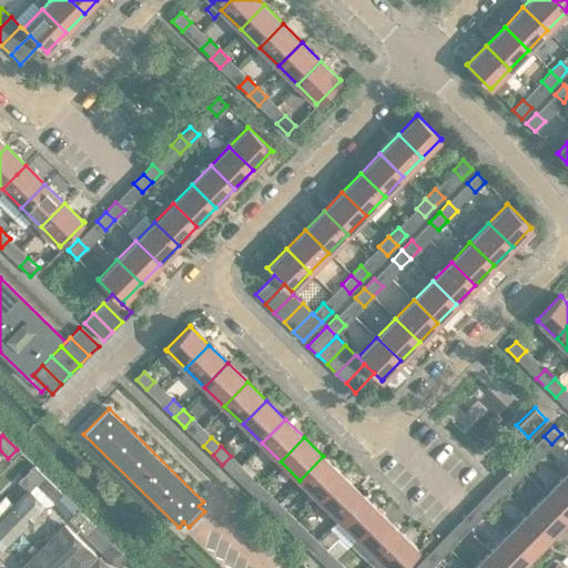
[(525,455),(516,464),(524,473),(534,463),(525,455)]
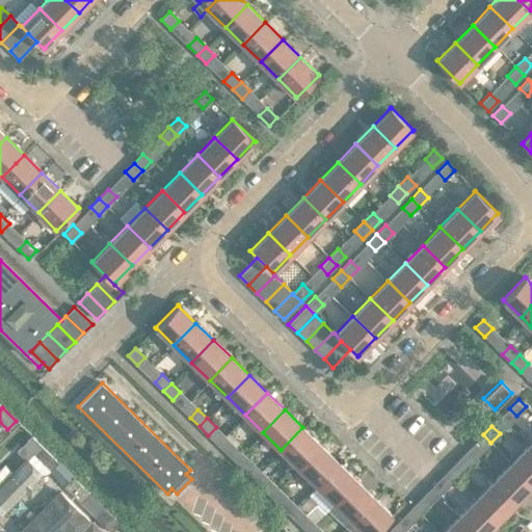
[(320,445),(302,427),(281,450),(298,467),(320,445)]
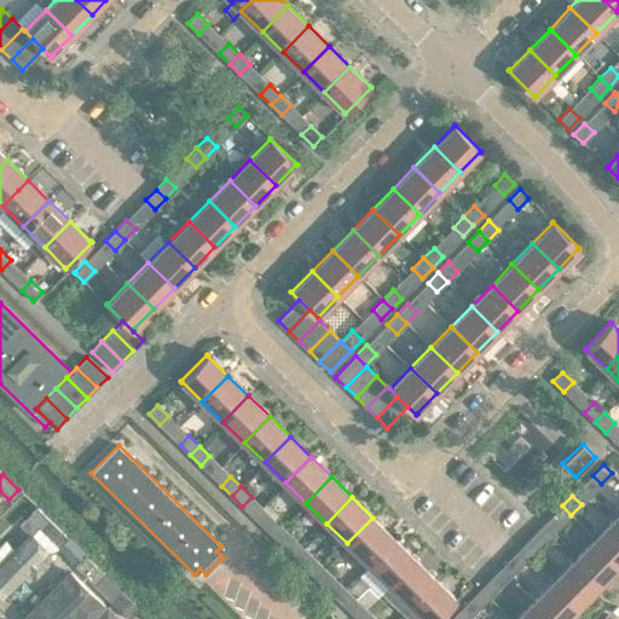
[(551,516),(561,526),(571,515),(562,505),(551,516)]
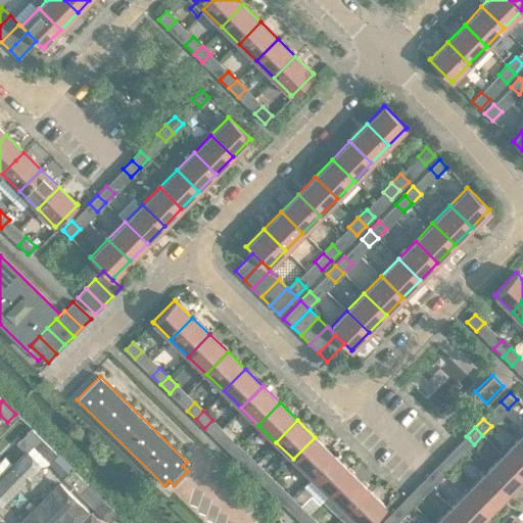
[(231,454),(238,445),(230,436),(222,444),(231,454)]
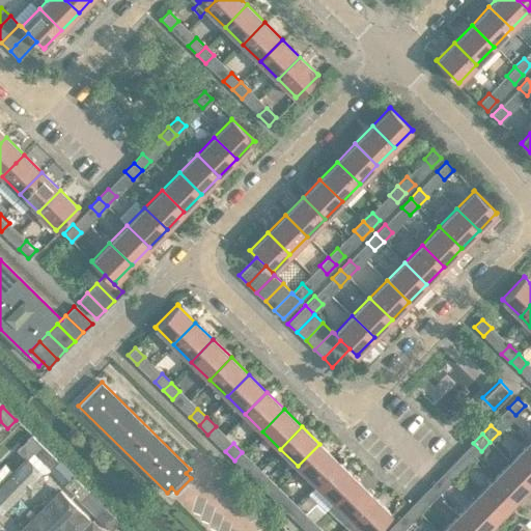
[(315,483),(337,462),(319,444),(298,466),(315,483)]
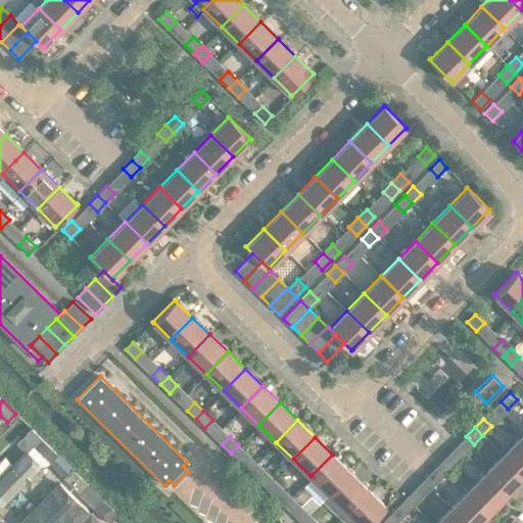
[(522,474),(522,440),(520,437),(503,455),(522,474)]
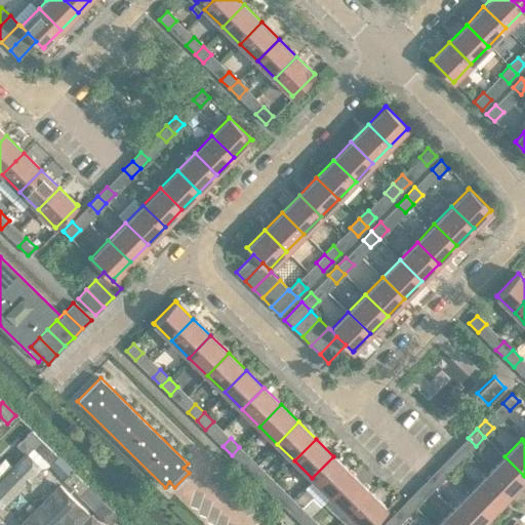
[(48,465),(57,455),(41,440),(33,449),(48,465)]
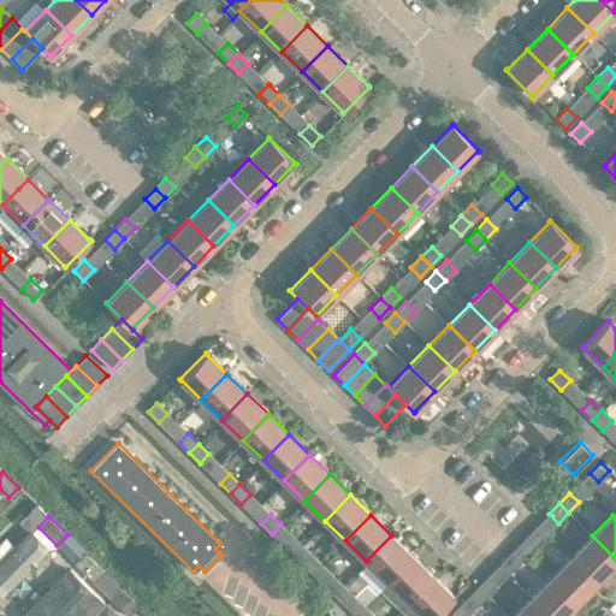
[(291,534),(280,525),(272,534),(283,544),(291,534)]
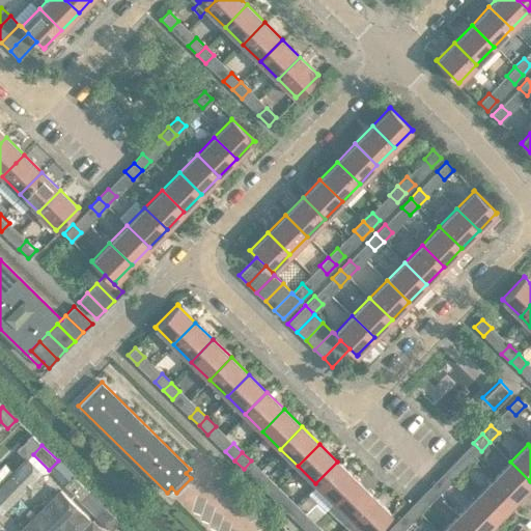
[(30,458),(0,488),(0,508),(8,516),(49,476),(30,458)]
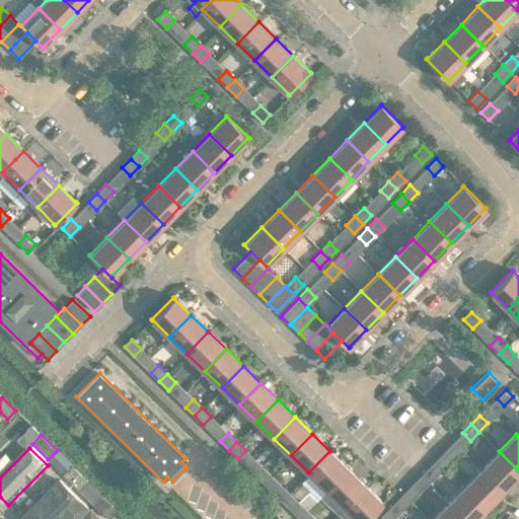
[(57,450),(48,459),(63,473),(71,465),(57,450)]
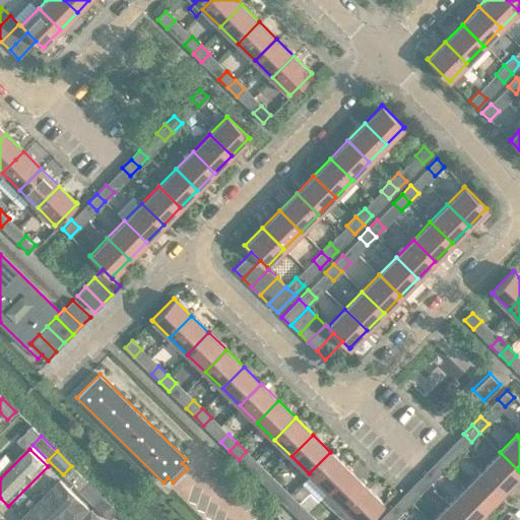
[(446,451),(438,460),(446,467),(454,458),(446,451)]
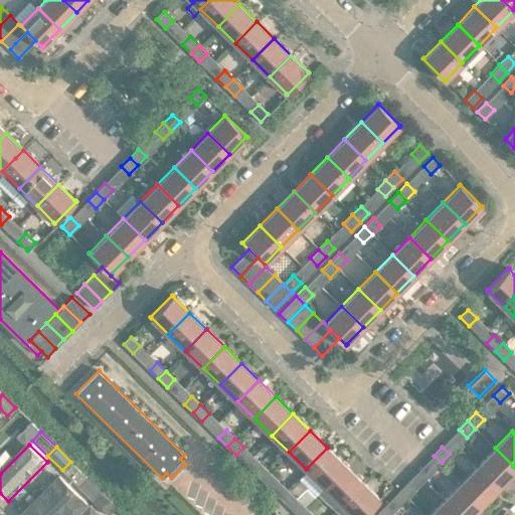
[(345,465),(327,448),(306,469),(324,486),(345,465)]
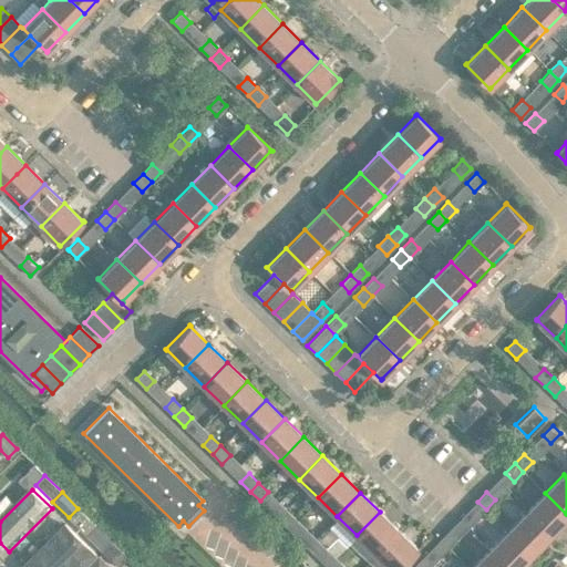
[(549,535),(566,517),(566,514),(545,493),(526,512),(549,535)]
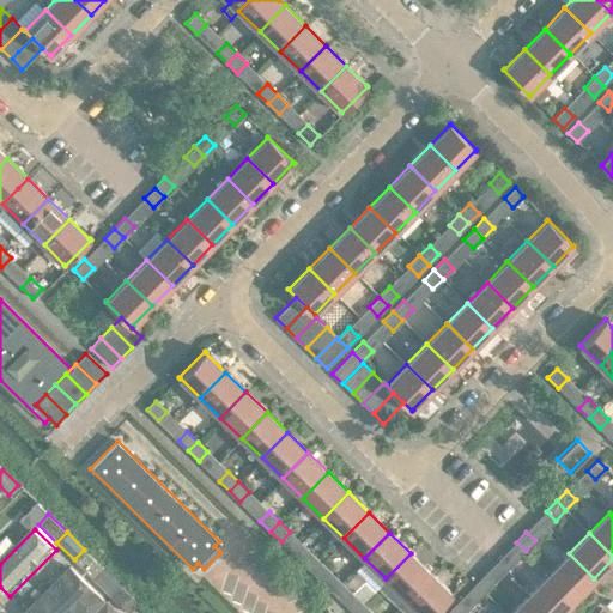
[(505,552),(515,562),(526,551),(516,542),(505,552)]
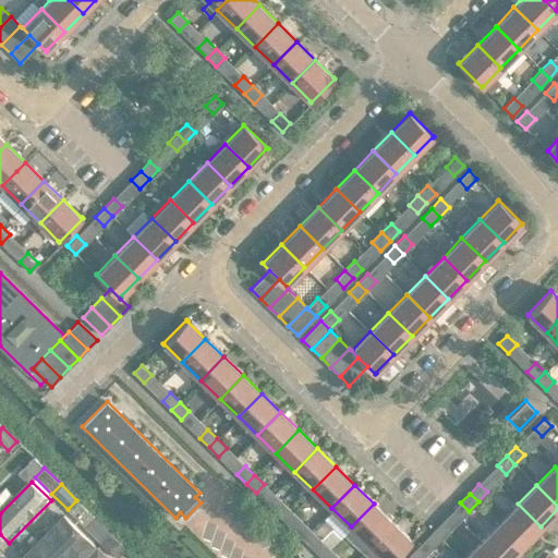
[(84,525),(93,517),(76,500),(68,509),(84,525)]
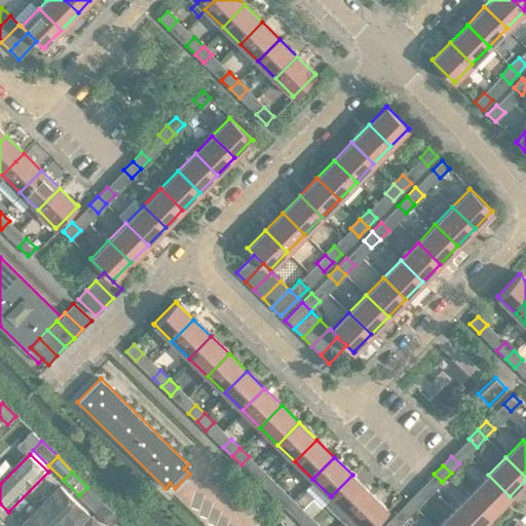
[(267,490),(275,483),(266,474),(259,482),(267,490)]
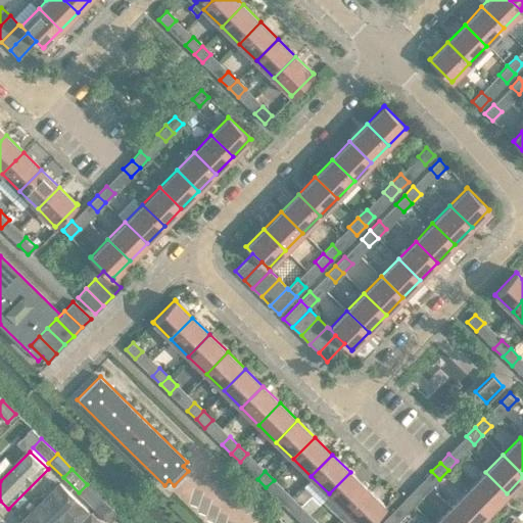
[(329,493),(346,511),(368,488),(350,472),(329,493)]
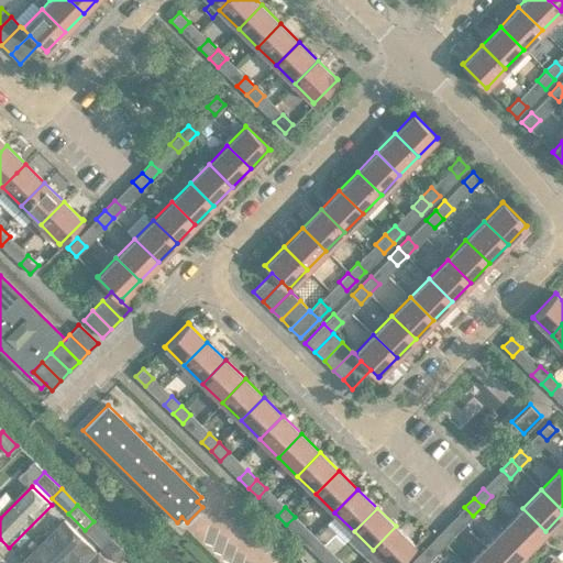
[(504,527),(528,550),(545,531),(522,508),(504,527)]
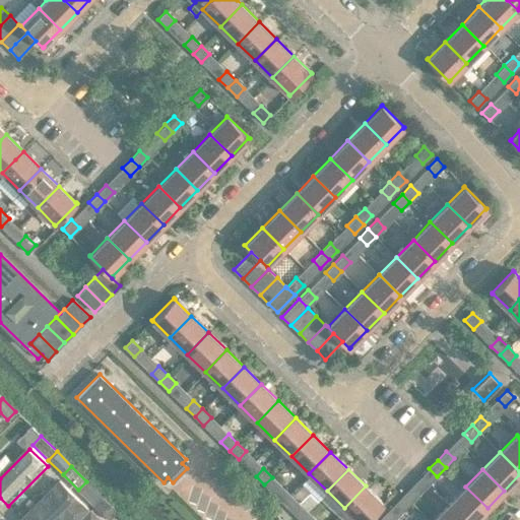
[(280,485),(272,477),(264,484),(273,494),(280,485)]
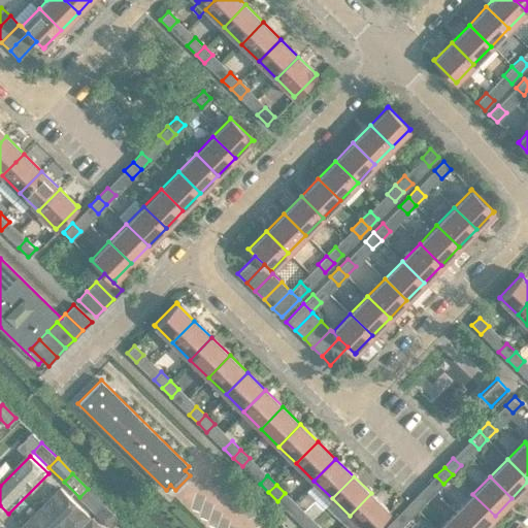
[(65,489),(27,527),(79,527),(92,515),(65,489)]
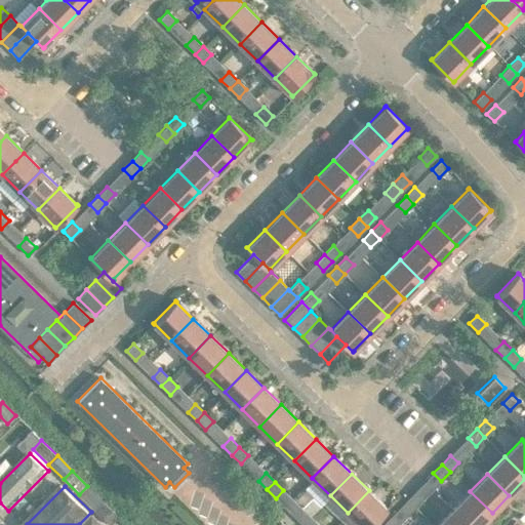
[(87,486),(79,494),(93,510),(103,500),(87,486)]
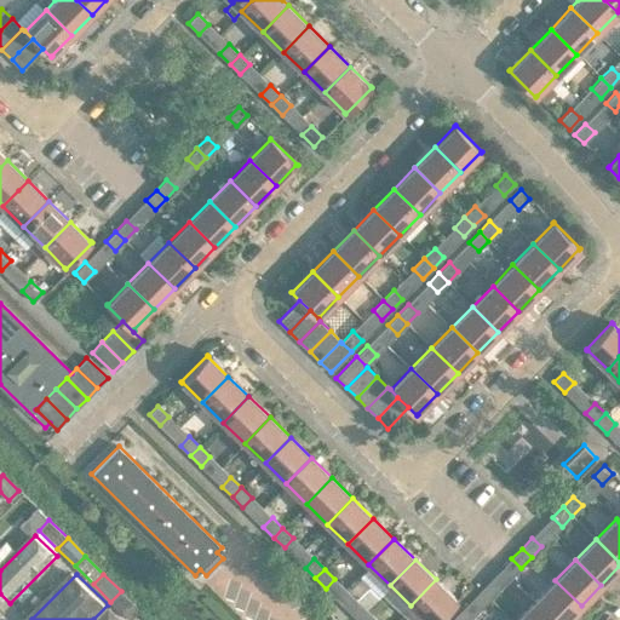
[(457,600),(436,579),(411,606),(425,619),(437,619),(458,600),(457,598),(457,600)]
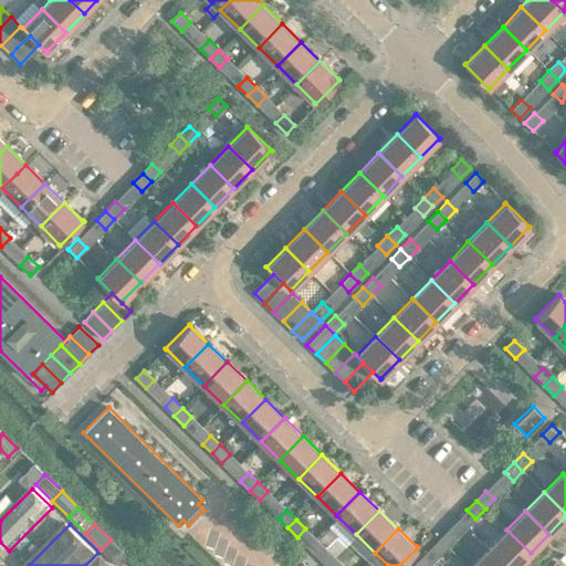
[(449,528),(439,538),(448,546),(458,537),(449,528)]
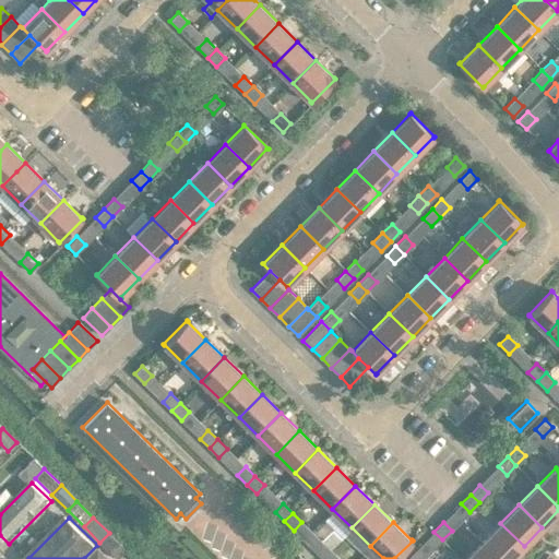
[(499,558),(510,558),(524,546),(500,523),(482,542),(499,558)]
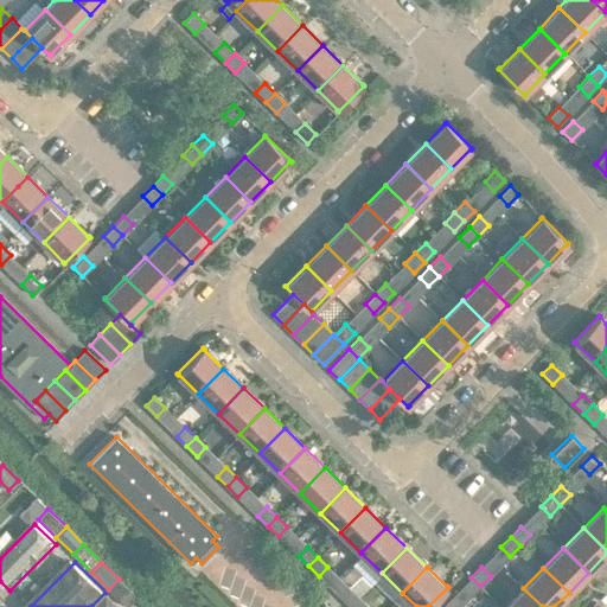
[(461,588),(470,596),(480,586),(471,577),(461,588)]
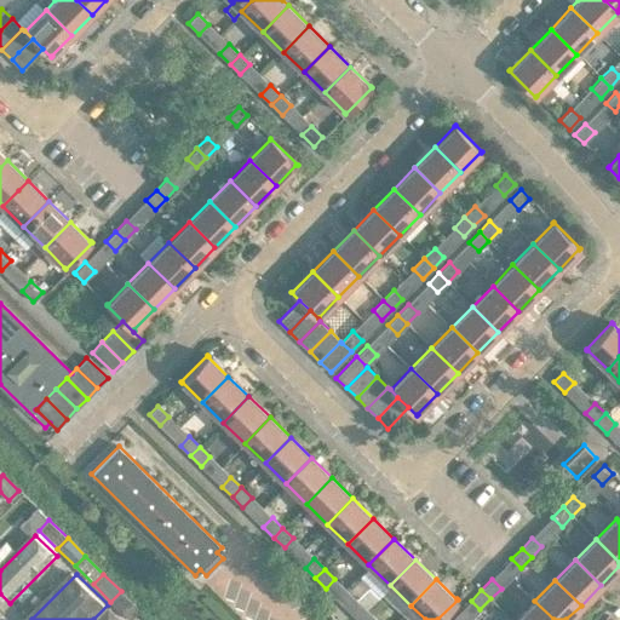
[(110,602),(113,603),(130,619),(139,609),(121,591),(110,602)]
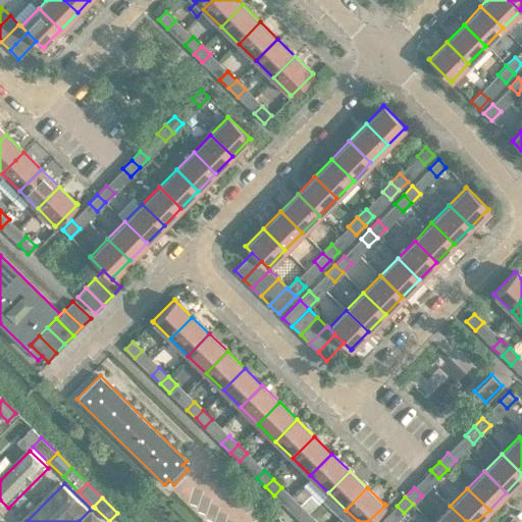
[(300,521),(308,513),(299,505),(292,512),(300,521)]
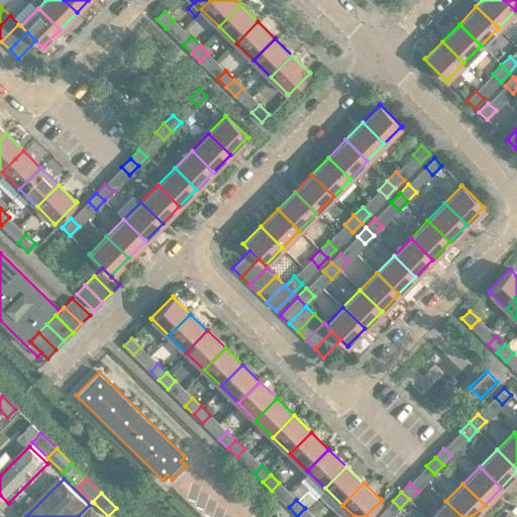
[(461,516),(445,501),(429,516),(461,516)]
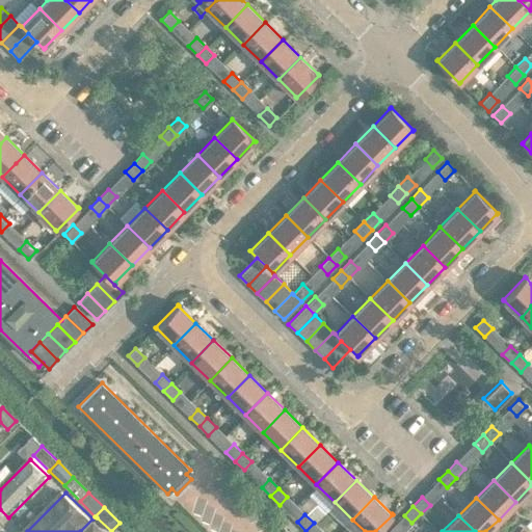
[(107,531),(97,522),(86,531),(107,531)]
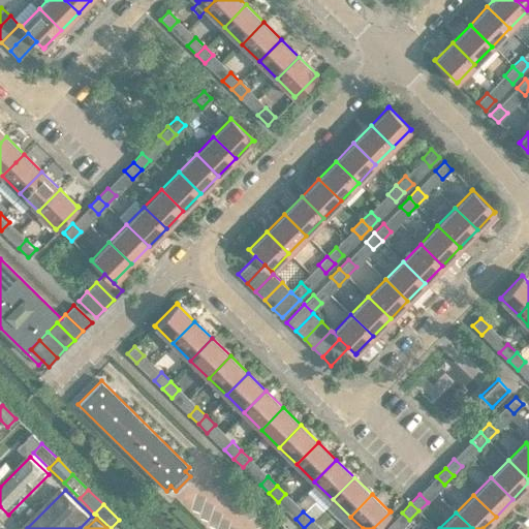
[(319,528),(320,528),(312,520),(304,528),(305,528),(319,528)]
